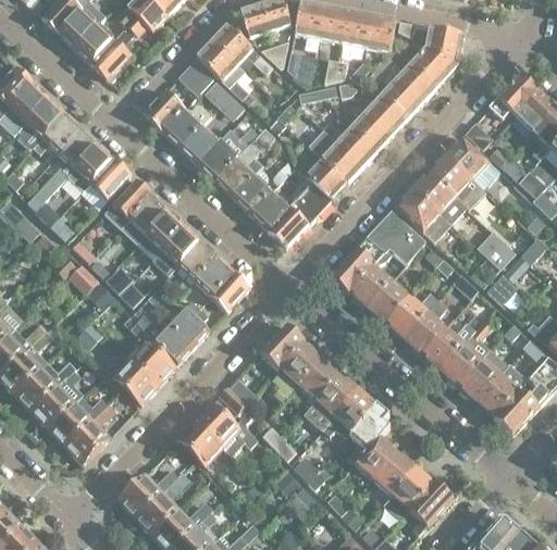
[(22,0),(36,13),(45,3),(41,0),(22,0)]
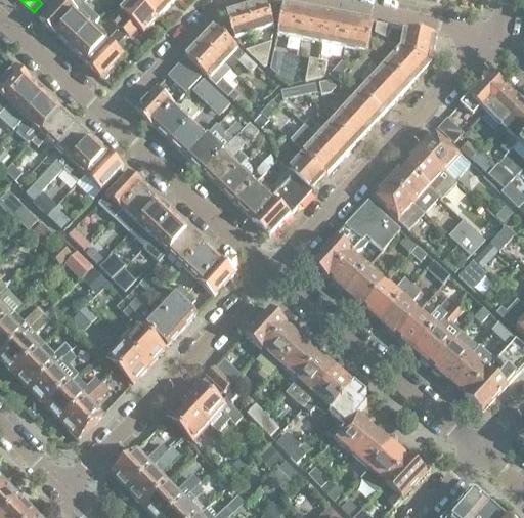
[(42,3),(34,12),(54,32),(77,7),(83,0),(72,0),(71,1),(70,0),(55,0),(45,0),(42,3)]
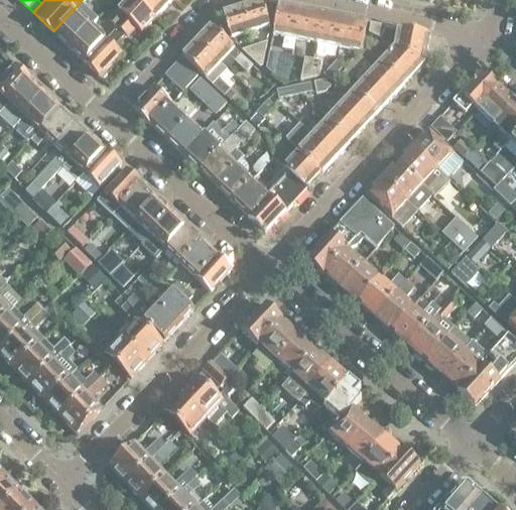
[(126,14),(136,24),(141,28),(155,13),(141,0),(123,0),(118,6),(126,14)]
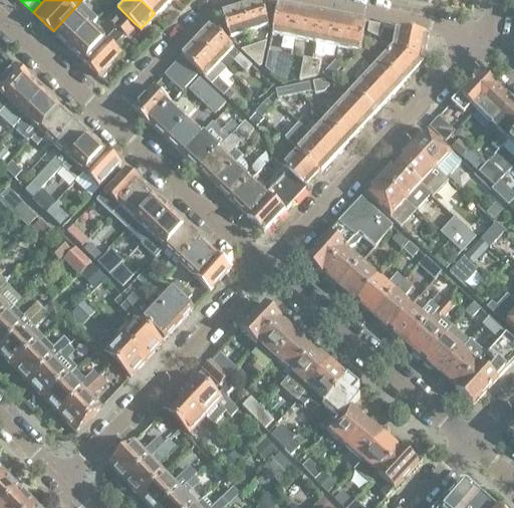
[(141,0),(155,13),(167,0),(141,0)]
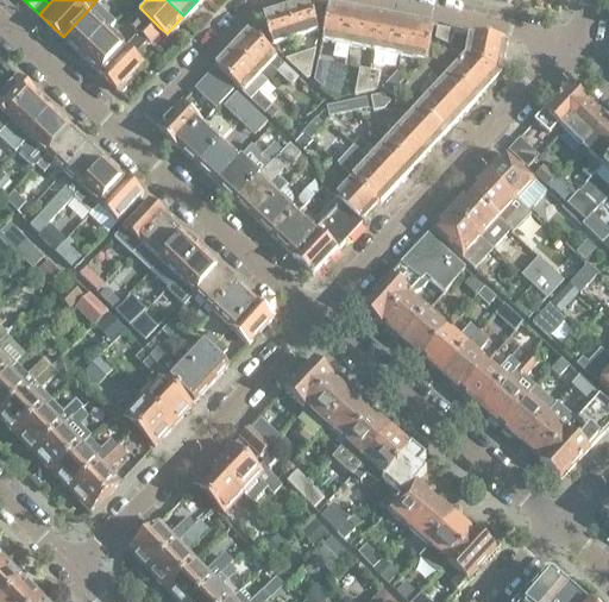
[(301,0),(286,5),(295,35),(318,27),(311,0),(301,0)]
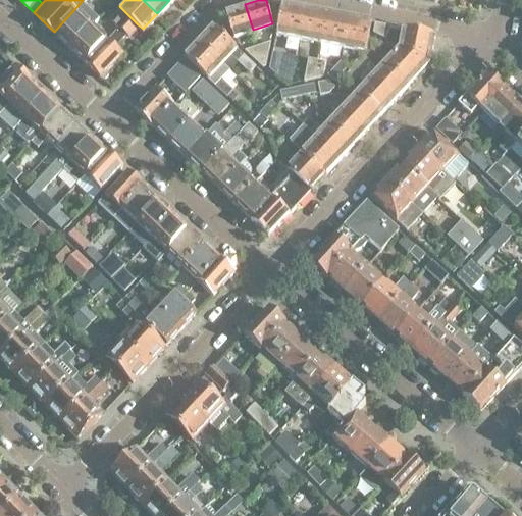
[(281,1),(276,31),(299,35),(304,5),(281,1)]
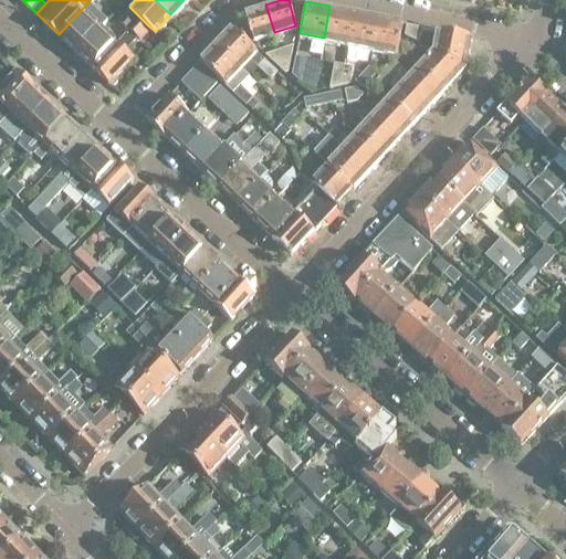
[(265,4),(244,11),(252,39),(274,32),(265,4)]
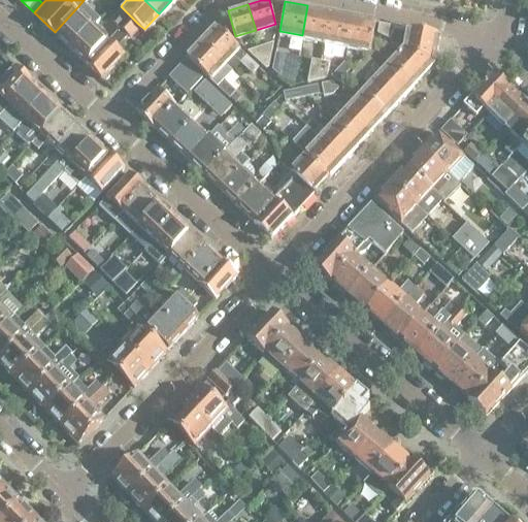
[(307,5),(302,35),(324,39),(330,9),(307,5)]
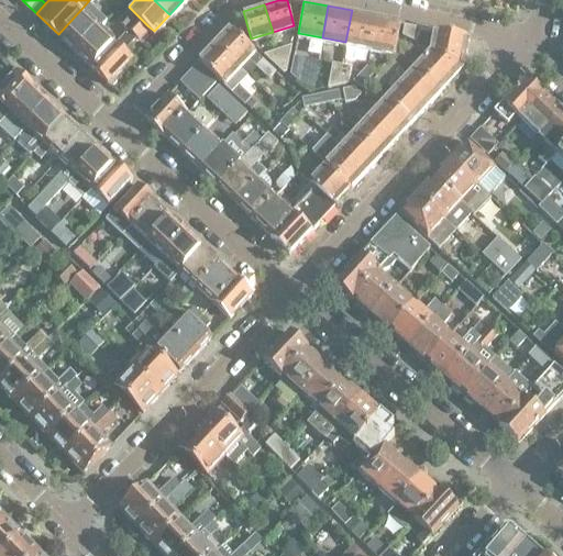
[(129,7),(118,19),(127,26),(138,15),(129,7)]
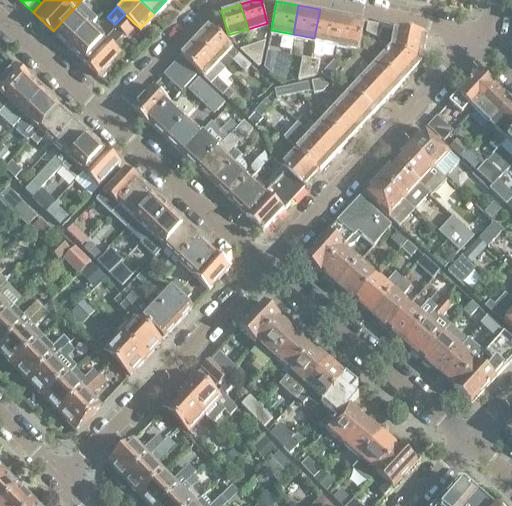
[(90,21),(75,7),(53,31),(68,45),(90,21)]
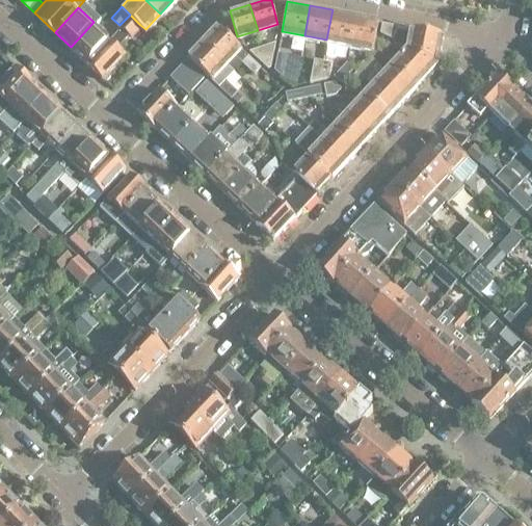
[(333,9),(326,40),(349,44),(354,14),(333,9)]
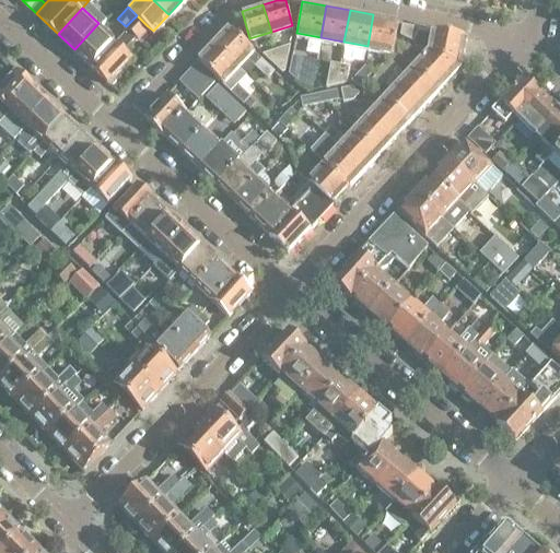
[(373,14),(368,46),(392,50),(398,19),(373,14)]
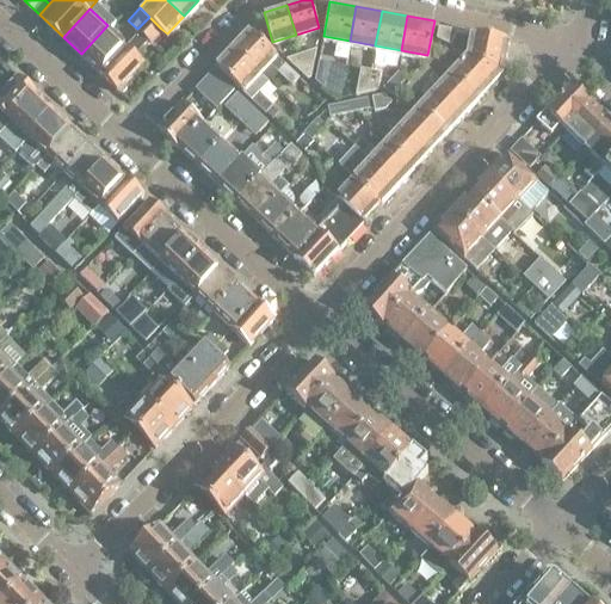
[(125,42),(99,69),(117,87),(143,59),(135,51),(149,36),(152,38),(161,29),(149,17),(137,29),(139,29),(125,43),(125,42)]
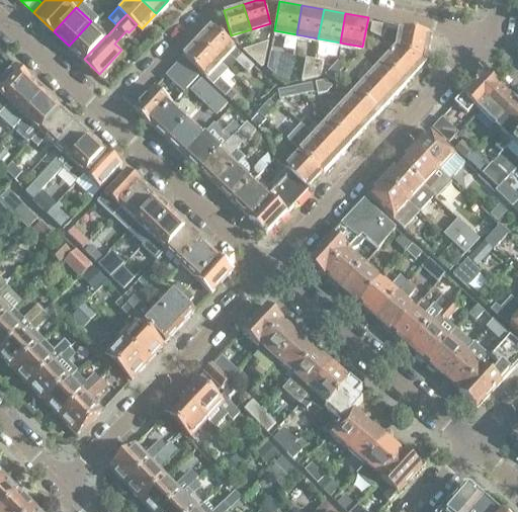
[(372,19),(370,29),(382,34),(387,22),(372,19)]
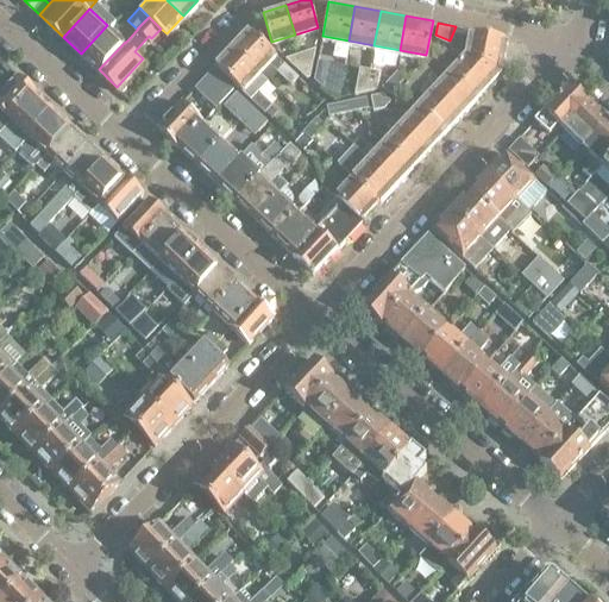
[(125,42),(107,25),(81,54),(99,69),(125,42)]
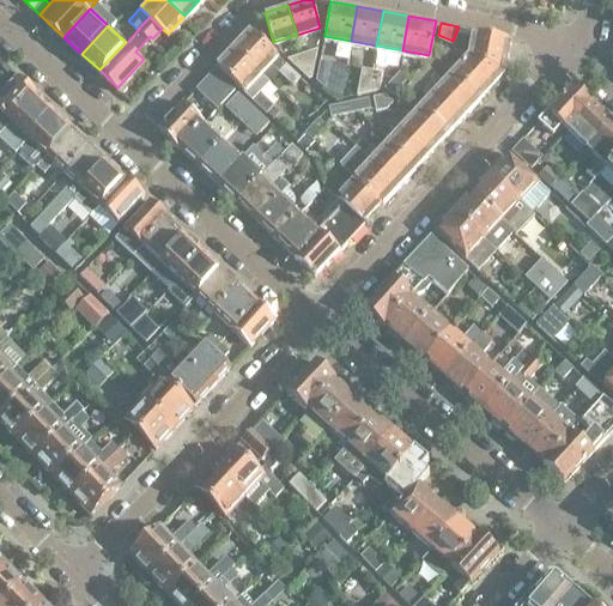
[(250,26),(234,44),(261,71),(271,61),(292,82),(301,73),(250,26)]
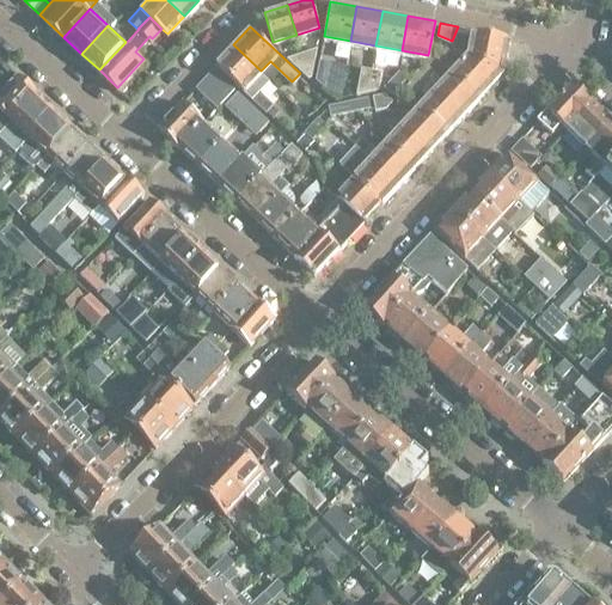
[(471,29),(467,52),(502,71),(509,36),(471,29)]
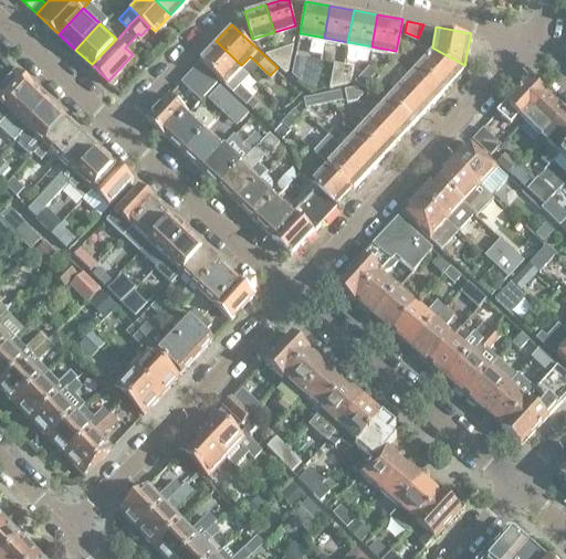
[(415,43),(404,38),(401,48),(409,55),(415,43)]
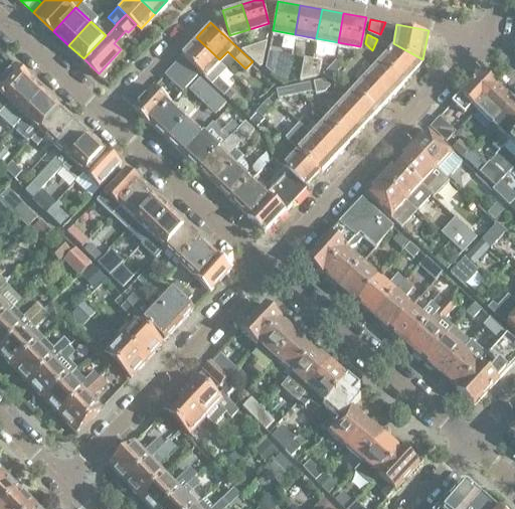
[(196,37),(182,52),(224,92),(230,86),(211,67),(219,59),(196,37)]
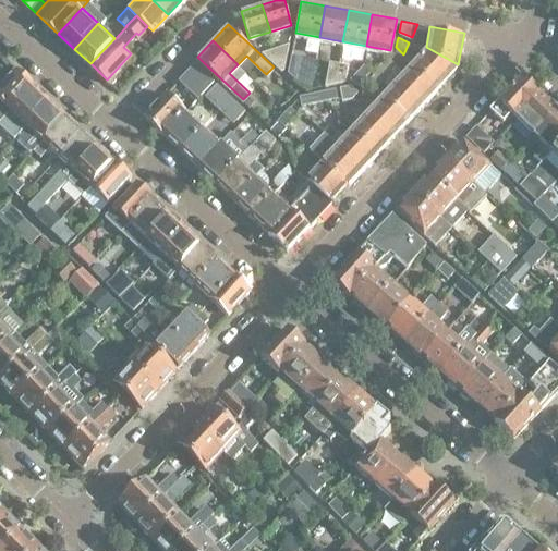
[(289,41),(275,46),(281,68),(283,66),(289,41)]
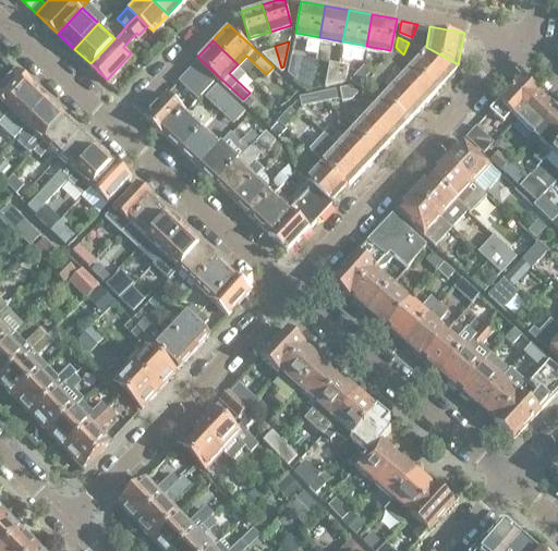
[(275,46),(262,50),(280,68),(281,68),(275,46)]
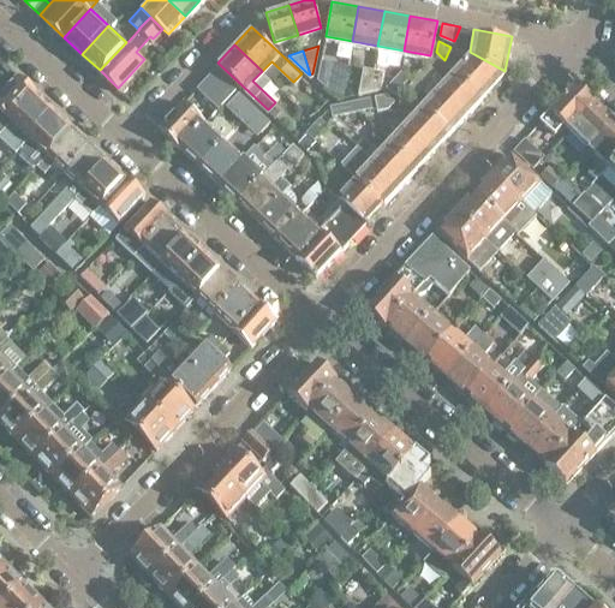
[(470,52),(459,63),(488,89),(505,71),(470,52)]
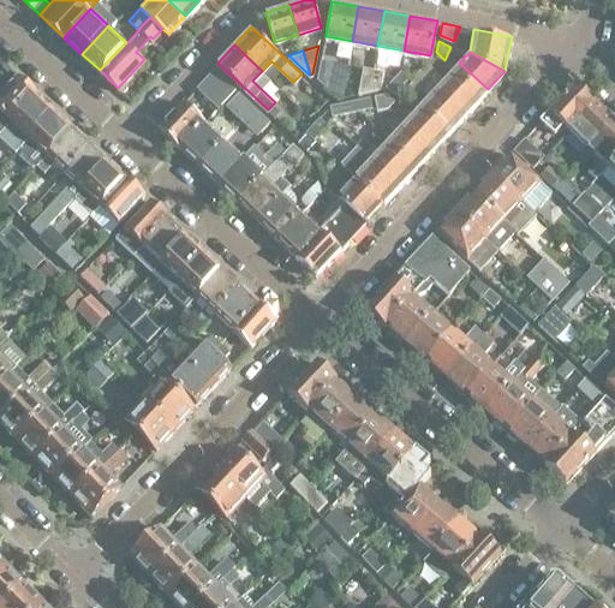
[(332,59),(321,57),(317,76),(327,85),(332,59)]
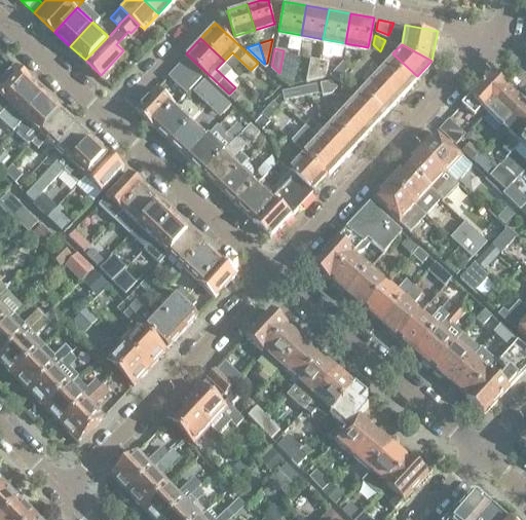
[(367,52),(360,60),(375,73),(378,70),(402,93),(417,76),(392,53),(380,67),(374,61),(372,64),(370,63),(374,59),(367,52)]
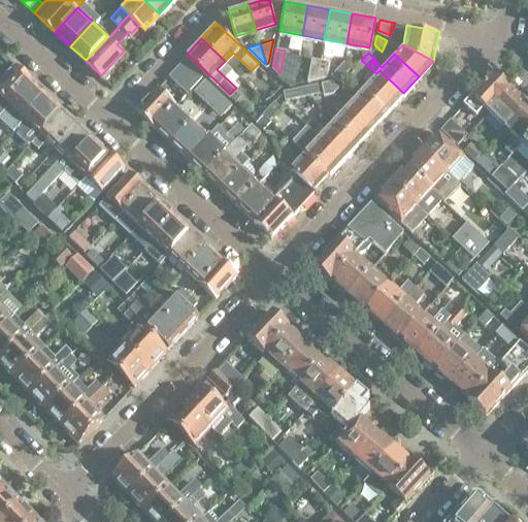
[(311,56),(307,78),(318,76),(321,57),(311,56)]
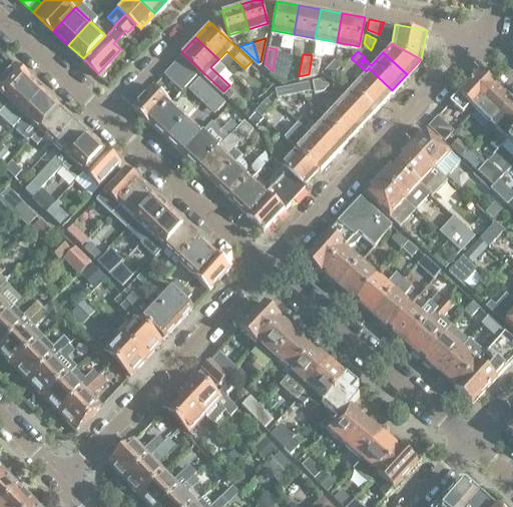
[(178,55),(164,71),(181,87),(196,72),(178,55)]
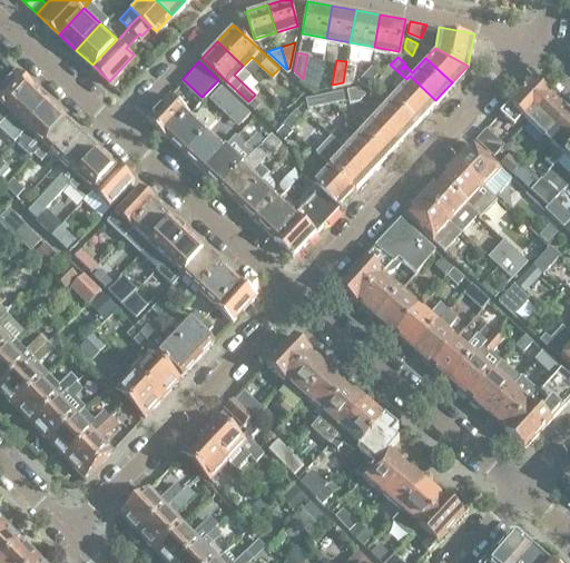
[(346,61),(343,82),(352,80),(355,63),(346,61)]
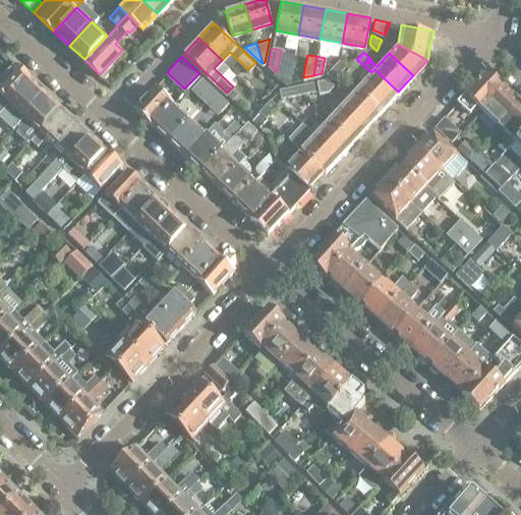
[(334,77),(346,64),(339,58),(327,71),(334,77)]
